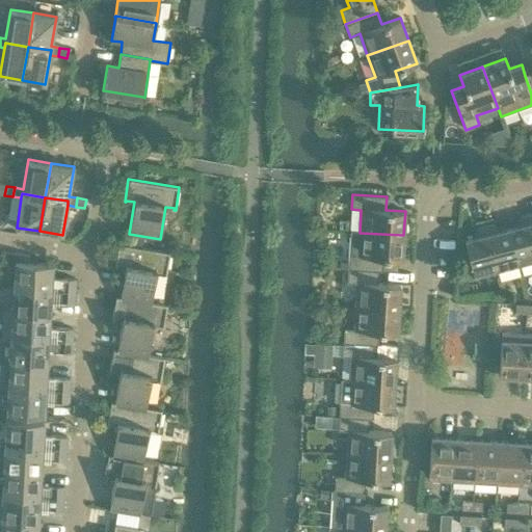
[(523,225),(509,230),(519,266),(531,262),(531,229),(528,214),(521,216),(523,225)]
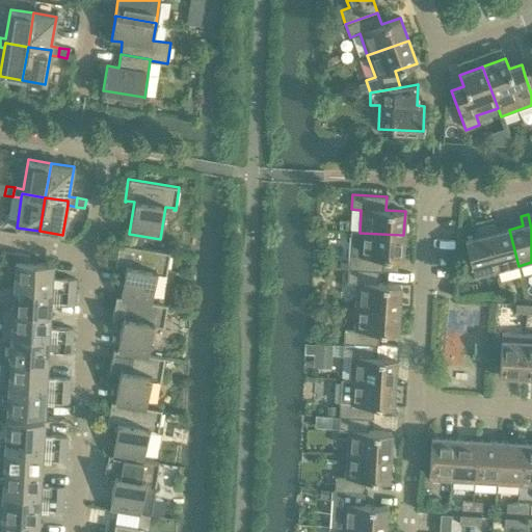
[(493,223),(484,225),(497,272),(519,266),(509,230),(495,233),(493,223)]
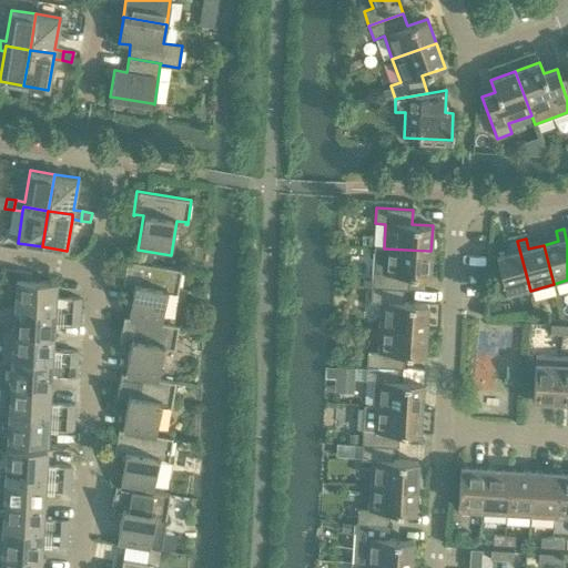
[(530,291),(517,241),(509,243),(511,253),(496,257),(506,296),(530,291)]
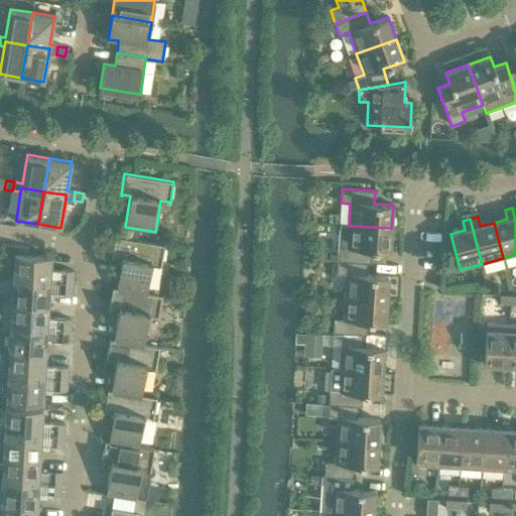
[(329,260),(338,261),(366,262),(366,263),(370,263),(371,250),(390,252),(391,228),(349,226),(340,225),(338,255),(329,255),(329,260)]
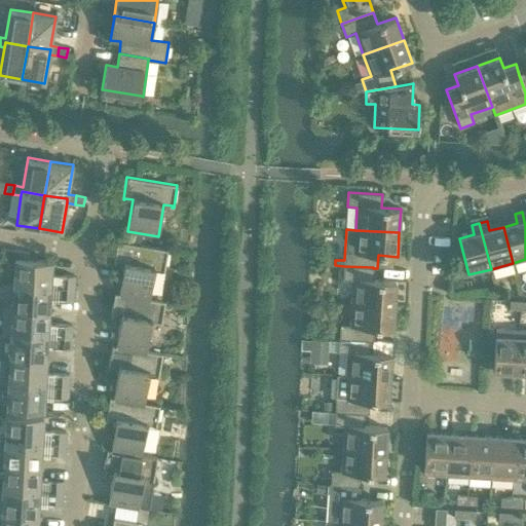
[(123,264),(119,294),(118,295),(150,300),(150,299),(155,269),(163,270),(163,271),(164,272),(167,250),(117,241),(114,264),(115,264),(115,262),(123,264)]
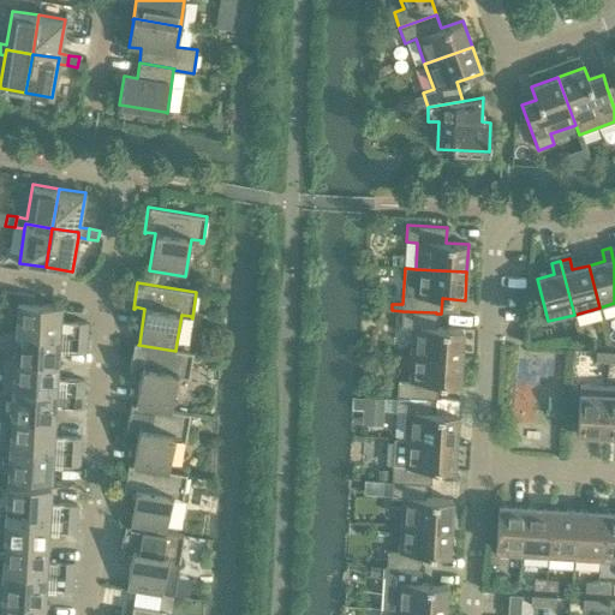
[(17,303),(16,333),(87,338),(87,323),(60,321),(60,305),(17,303)]
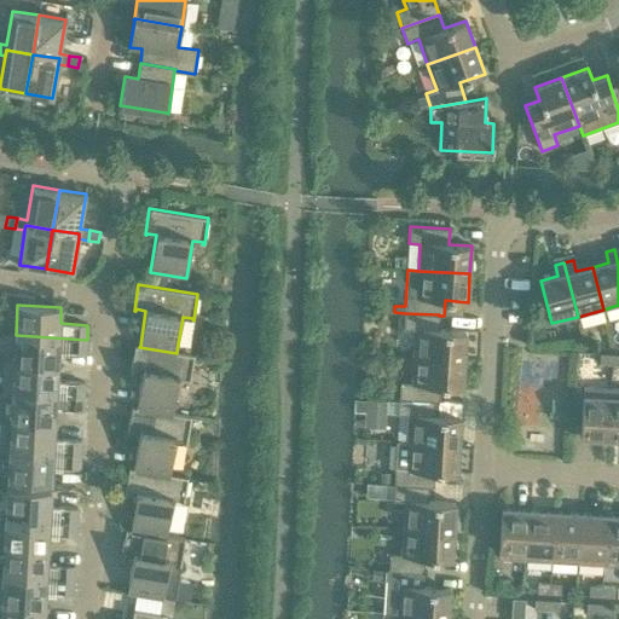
[(415,330),(414,357),(464,359),(467,331),(439,330),(439,316),(439,314),(405,313),(404,329),(415,330)]
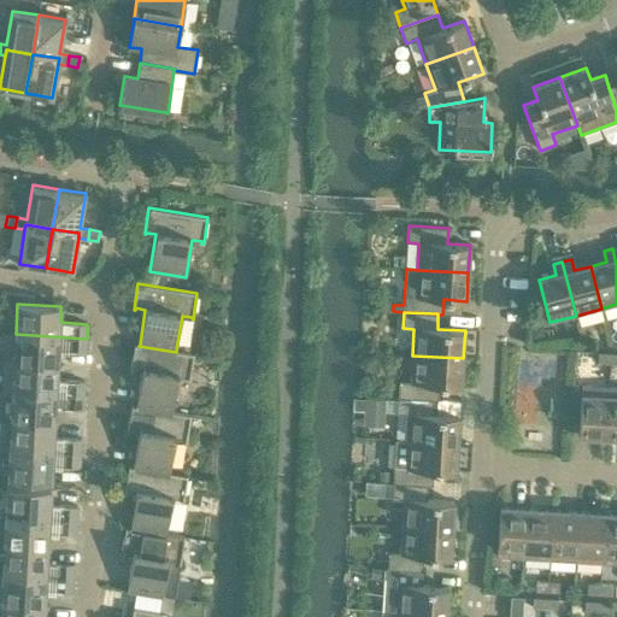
[(16,334),(15,363),(58,365),(58,351),(86,353),(87,339),(16,334)]
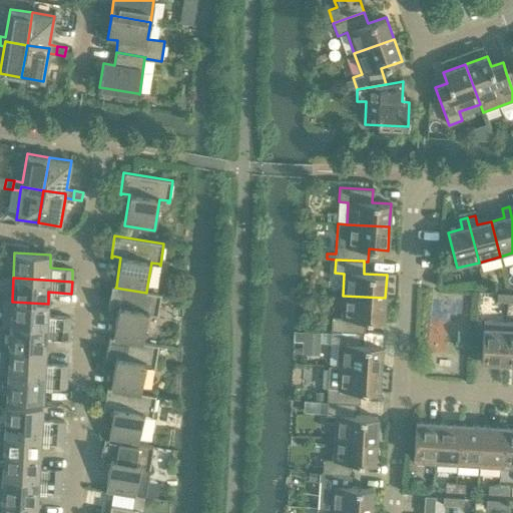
[(118,308),(113,338),(113,339),(143,343),(148,313),(156,315),(156,316),(157,316),(161,295),(146,292),(146,293),(115,288),(116,287),(112,287),(108,308),(109,308),(110,307),(118,308)]
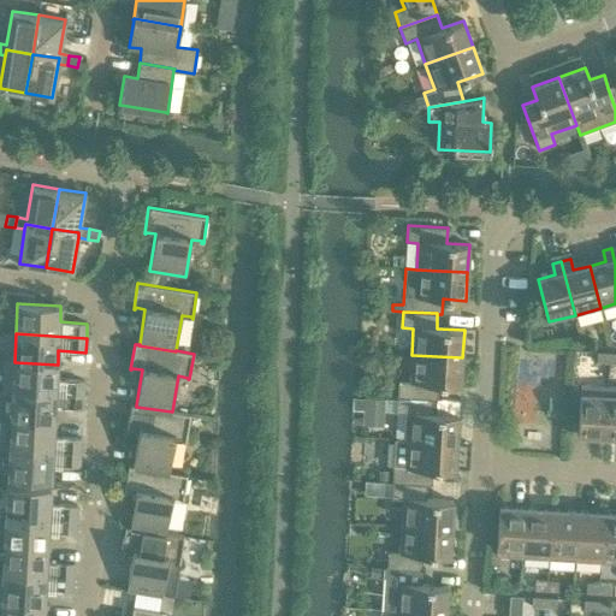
[(597,363),(609,363),(610,354),(597,353),(597,363)]
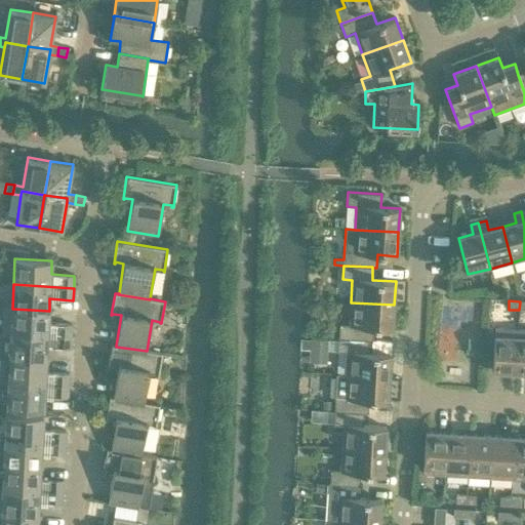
[(339,325),(338,338),(368,340),(372,340),(373,328),(393,329),(394,305),(351,303),(349,325),(339,325)]
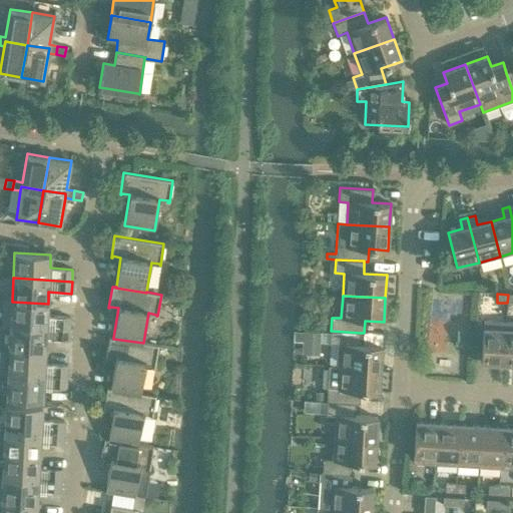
[(2,326),(10,327),(69,330),(70,318),(47,316),(48,304),(12,302),(4,302),(2,326)]
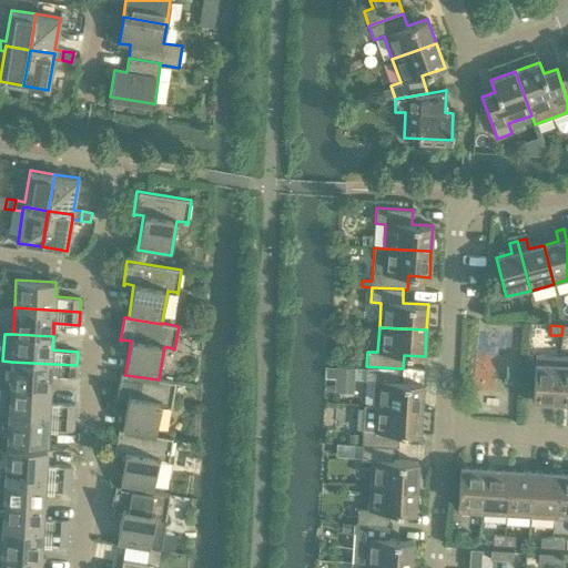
[(533,401),(557,403),(560,357),(536,355),(533,401)]
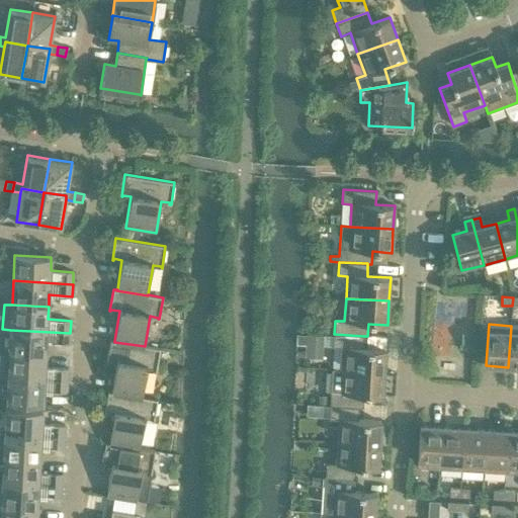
[(508,367),(517,367),(517,326),(511,326),(508,367)]
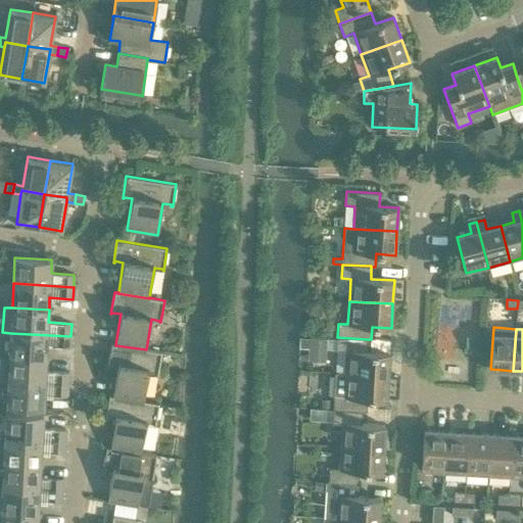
[(1,332),(0,357),(9,357),(46,359),(47,346),(70,348),(70,336),(10,333),(2,332),(1,332)]
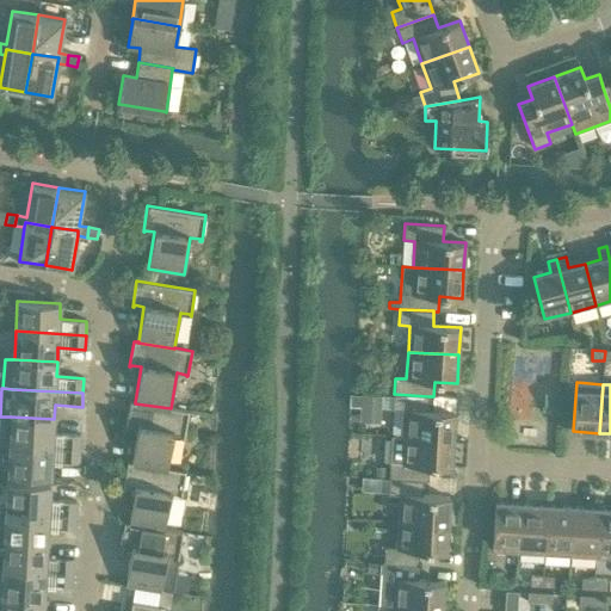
[(405,411),(402,437),(454,440),(455,412),(427,411),(429,396),(394,394),(393,409),(405,411)]
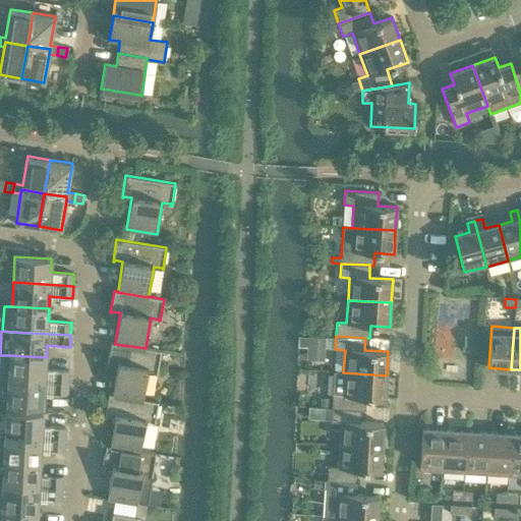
[(117,364),(112,395),(142,400),(148,369),(157,370),(156,372),(158,372),(161,350),(146,348),(115,344),(115,343),(111,342),(108,364),(109,364),(109,363),(117,364)]
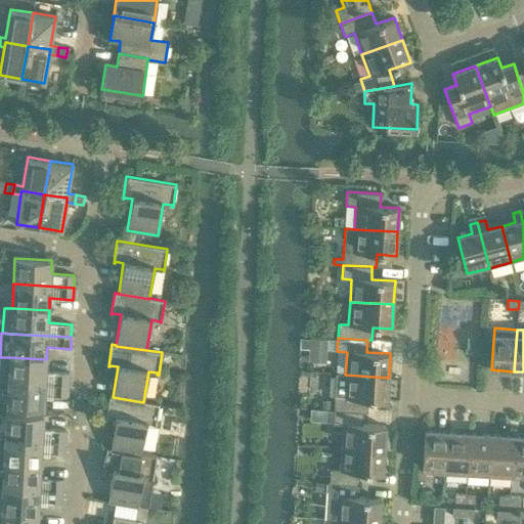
[(0,358),(0,382),(8,382),(69,386),(69,374),(45,372),(46,359),(9,357),(0,357),(0,358)]
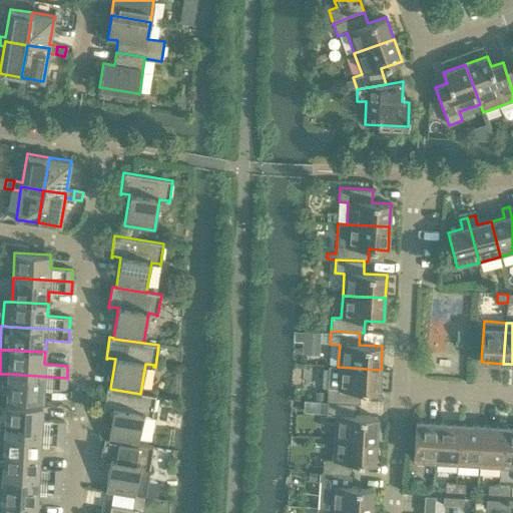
[(329,366),(327,402),(356,404),(360,404),(360,392),(379,393),(381,370),(338,367),(329,366)]
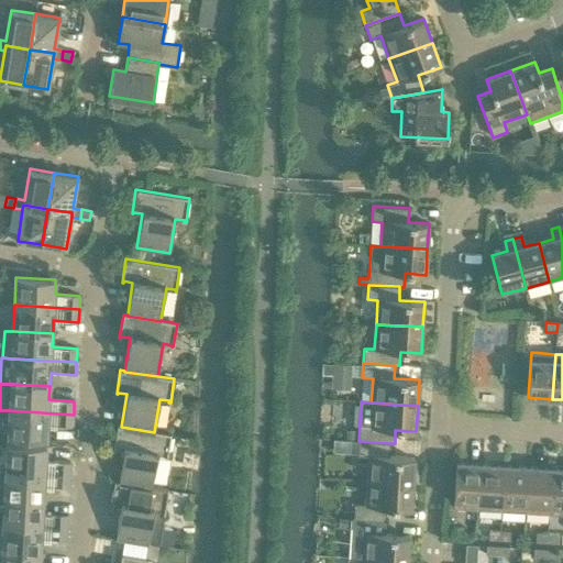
[(74,415),(9,410),(7,438),(46,440),(47,426),(73,428),(74,415)]
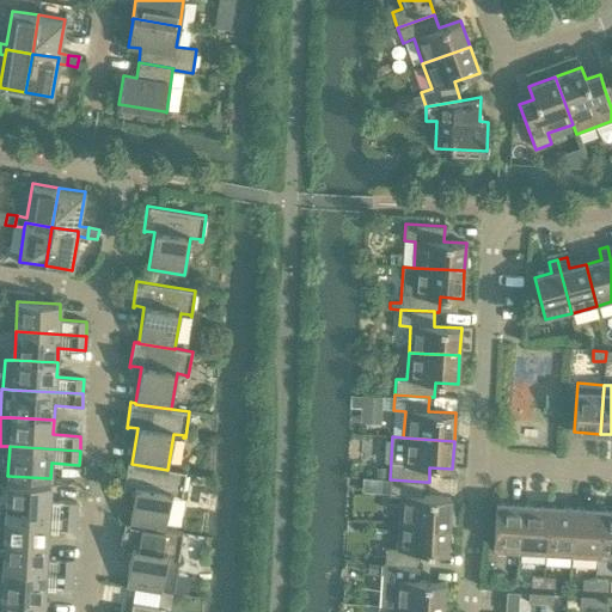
[(135,488),(129,524),(129,525),(165,531),(165,530),(171,494),(181,496),(181,497),(182,499),(185,472),(167,470),(132,464),(128,463),(123,488),(124,489),(126,487),(135,488)]
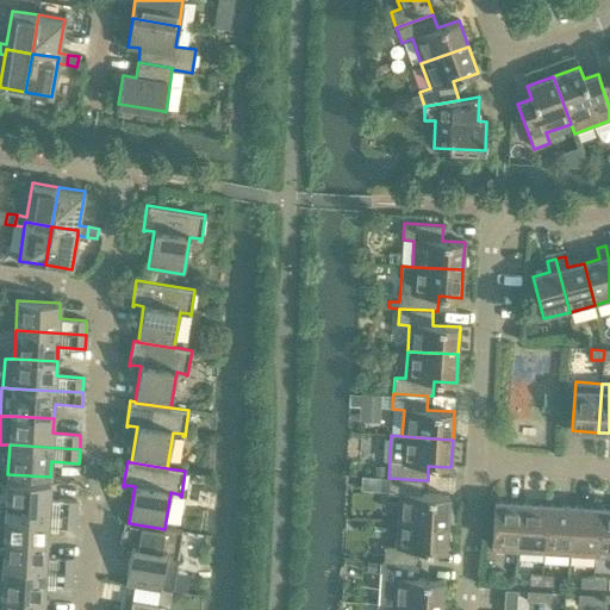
[(398,495),(397,521),(447,524),(449,496),(422,495),(423,480),(388,478),(387,493),(398,495)]
